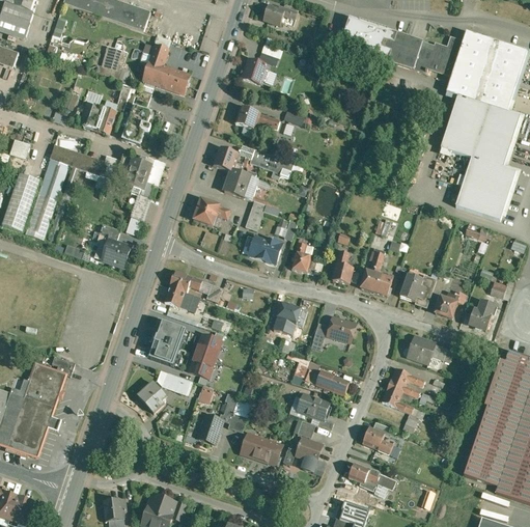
[(0,16),(5,2),(30,10),(34,0),(0,0),(0,16)]
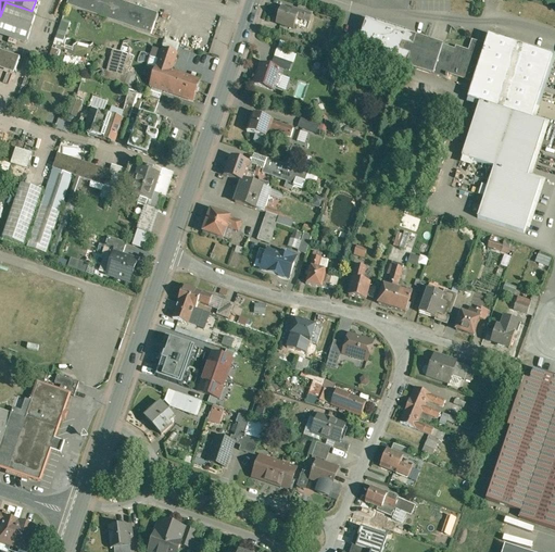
[(158,10),(127,0),(66,0),(66,2),(150,32),(158,10)]
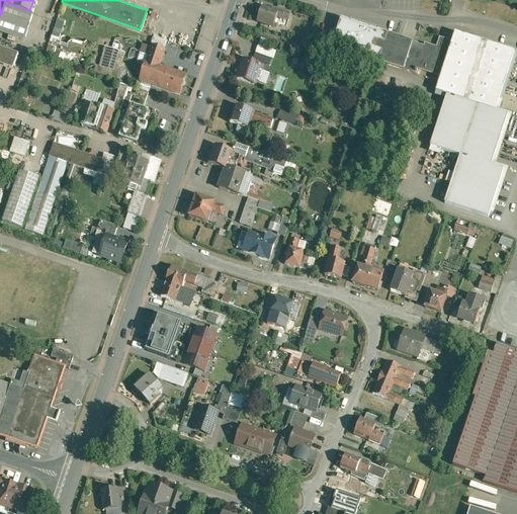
[(291,6),(278,1),(276,5),(278,6),(290,10),(291,6)]
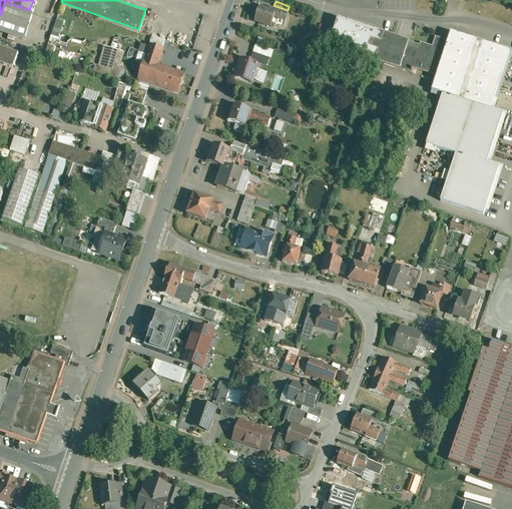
[(269,6),(259,3),(253,17),(271,22),(274,13),(276,6),(274,5),(270,4),(269,6)]
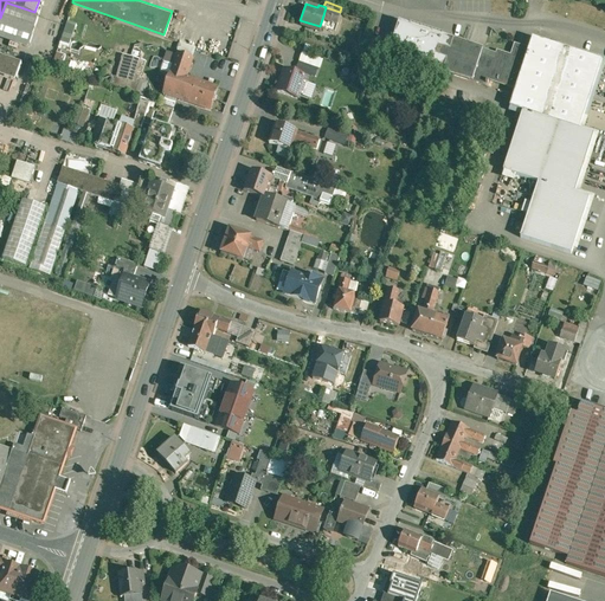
[(340,12),(326,7),(323,15),(338,20),(340,12)]
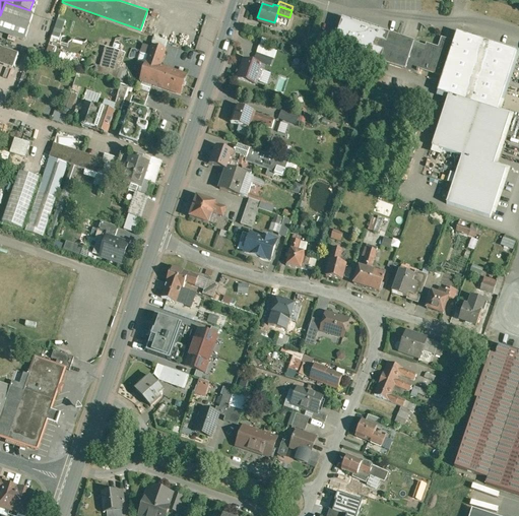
[(413,39),(341,15),(335,34),(336,44),(416,70),(417,69),(418,66),(417,66),(418,65),(442,73),(453,39),(441,35),(438,44),(426,41),(424,48),(411,44),(413,39)]
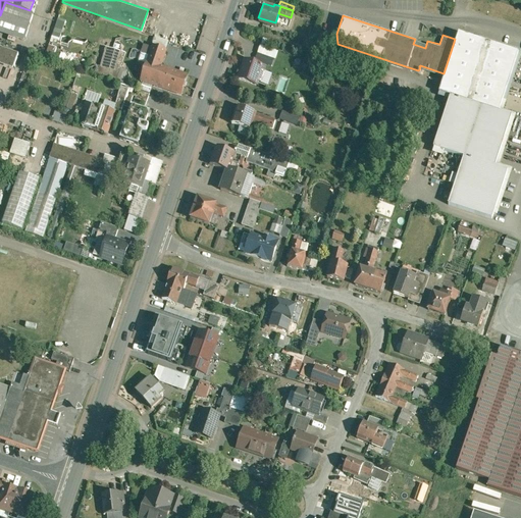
[(59,35),(61,17),(53,16),(51,34),(59,35)]
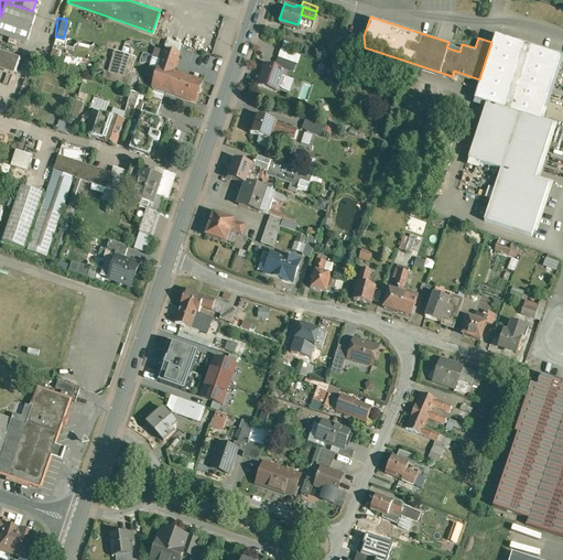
[(55,60),(58,47),(50,45),(53,33),(38,30),(31,54),(55,60)]
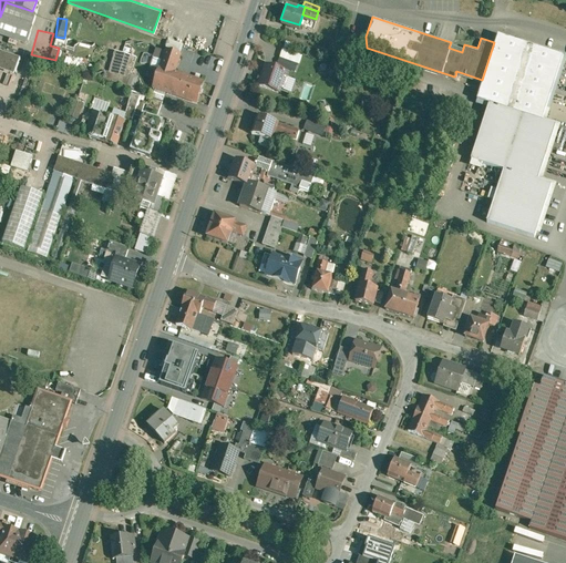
[(563,53),(497,32),(482,80),(476,98),(489,101),(471,156),(503,167),(486,218),(534,234),(551,182),(544,180),(537,177),(546,151),(555,122),(542,118),(552,85),(563,53)]
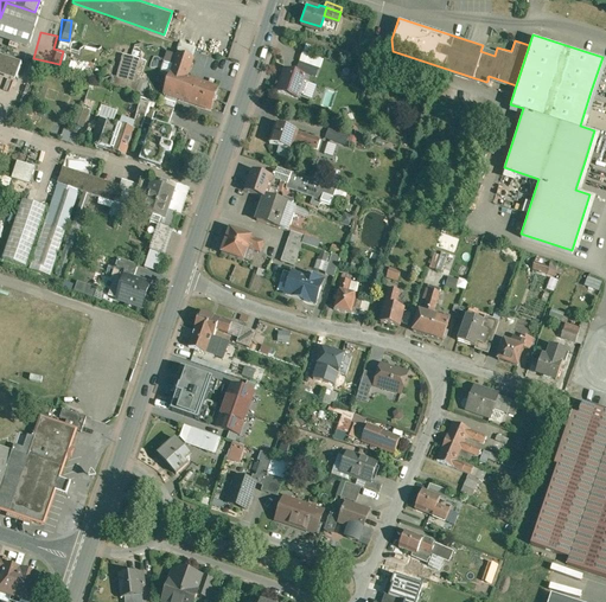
[(134,88),(141,56),(117,50),(110,83),(134,88)]
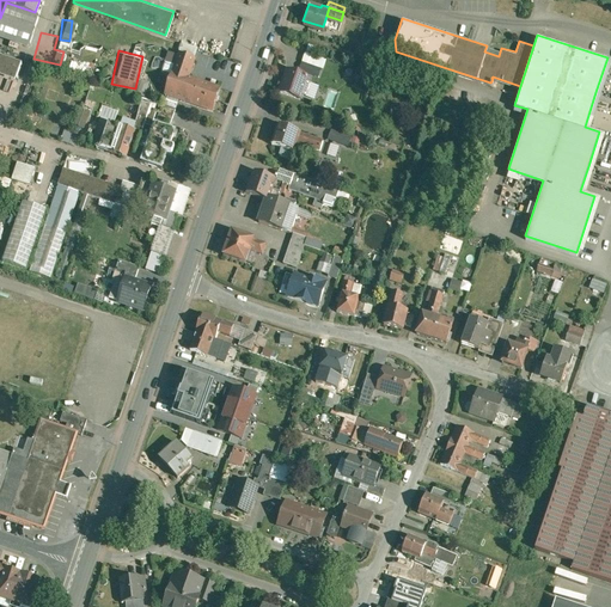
[(195,55),(179,50),(165,91),(212,108),(220,85),(189,74),(195,55)]
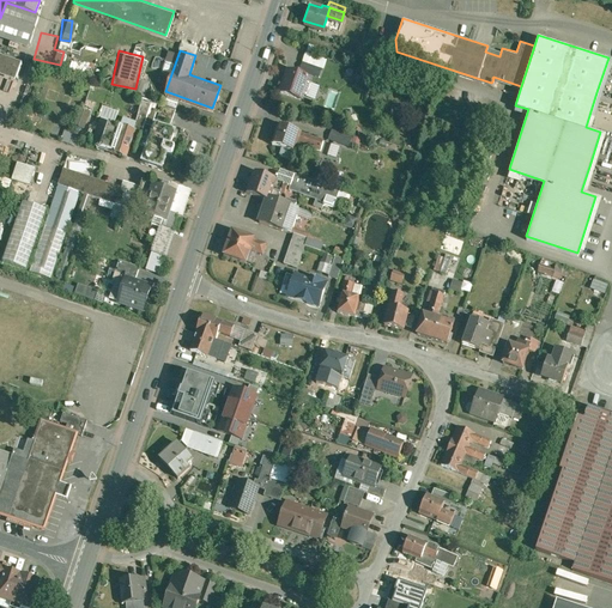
[(326,58),(304,50),(302,59),(323,66),(326,58)]
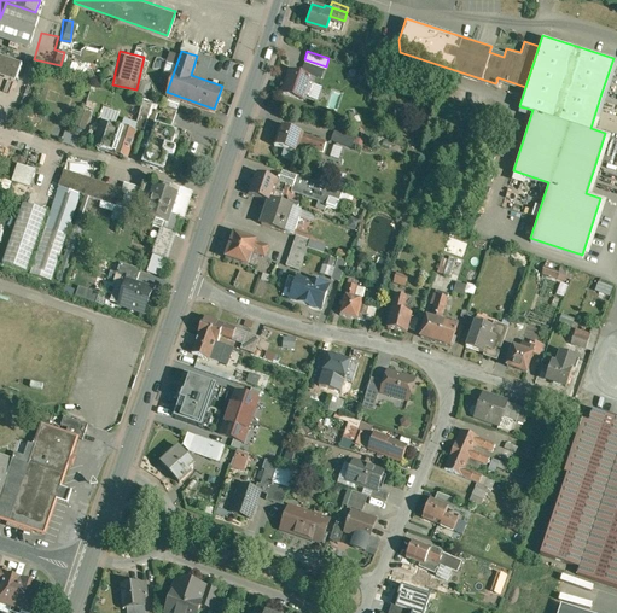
[(22,60),(0,52),(0,69),(17,76),(22,60)]
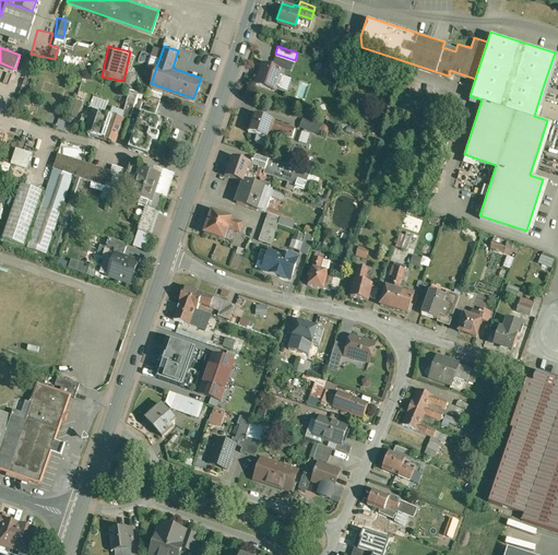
[(292,60),(275,55),(272,61),(289,67),(292,60)]
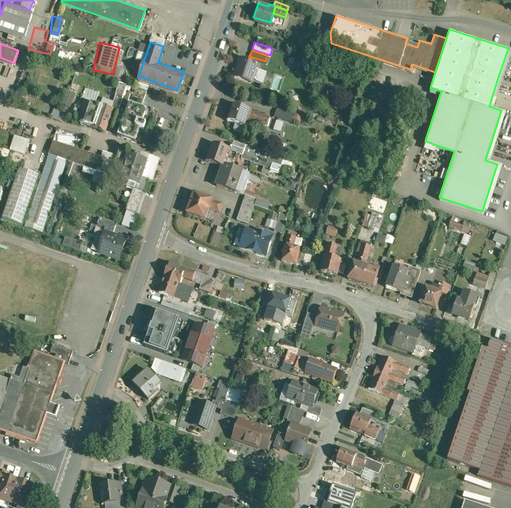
[(292,55),(282,54),(281,66),(292,67),(292,55)]
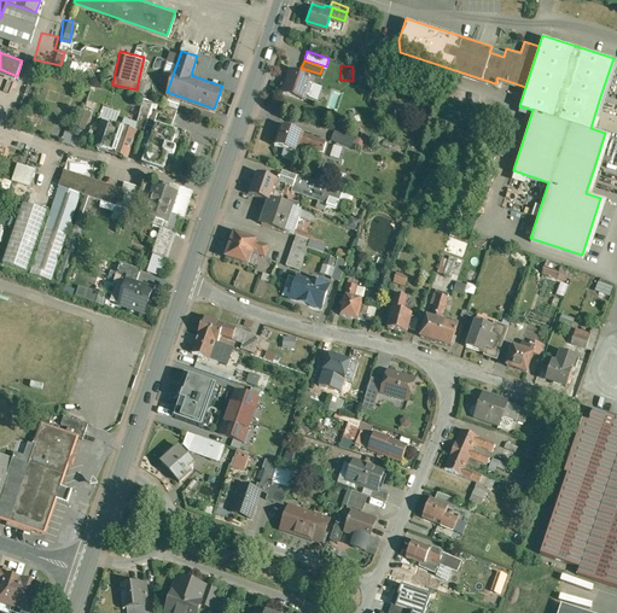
[(310,74),(290,66),(283,89),(303,97),(304,92),(307,92),(309,92),(312,83),(310,81),(308,80),(310,74)]
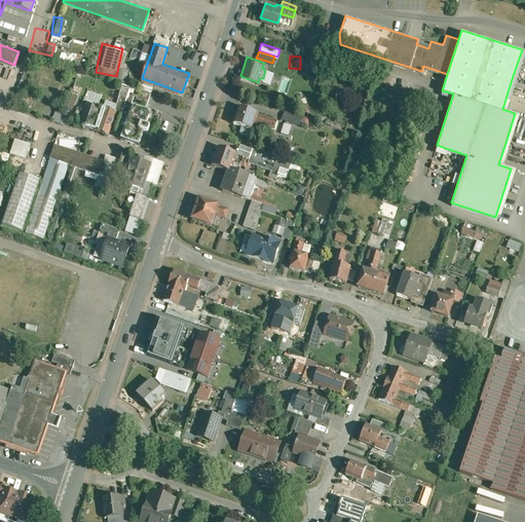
[(122,94),(127,84),(120,81),(116,90),(122,94)]
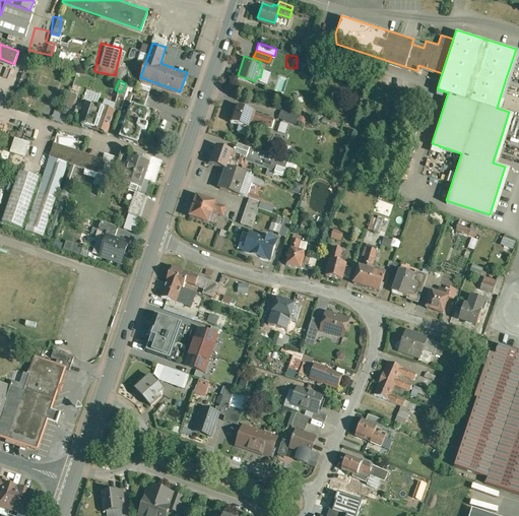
[(82,95),(95,99),(98,90),(84,86),(82,95)]
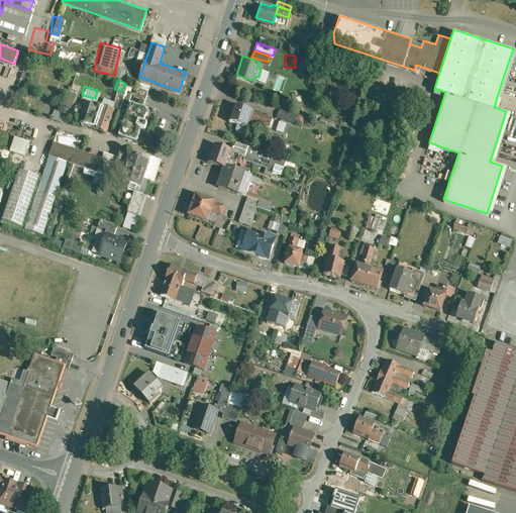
[(147,90),(136,86),(132,97),(143,101),(147,90)]
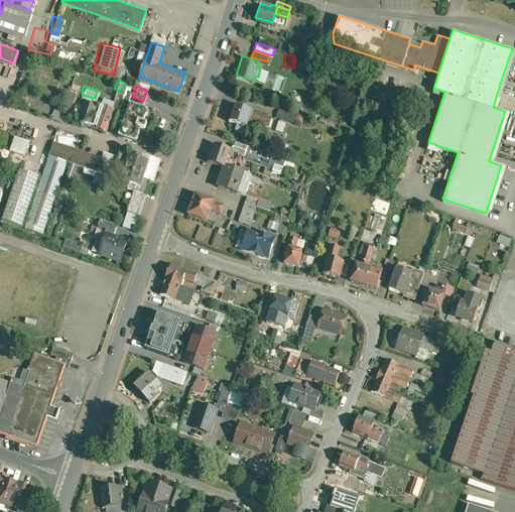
[(132,90),(126,88),(121,101),(127,103),(132,90)]
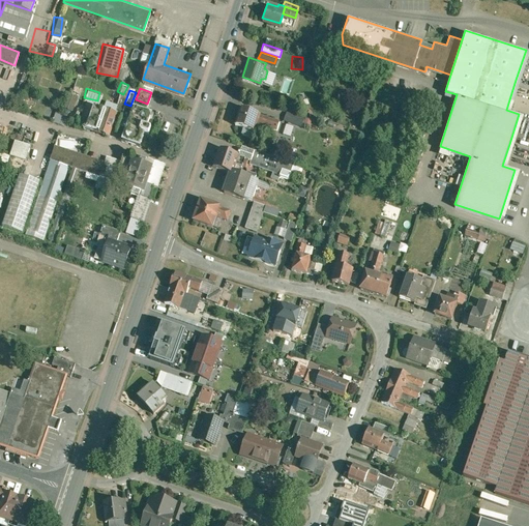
[(93,104),(91,111),(89,110),(87,117),(89,118),(86,125),(104,130),(105,128),(110,129),(116,111),(106,108),(106,109),(104,108),(104,107),(93,104)]
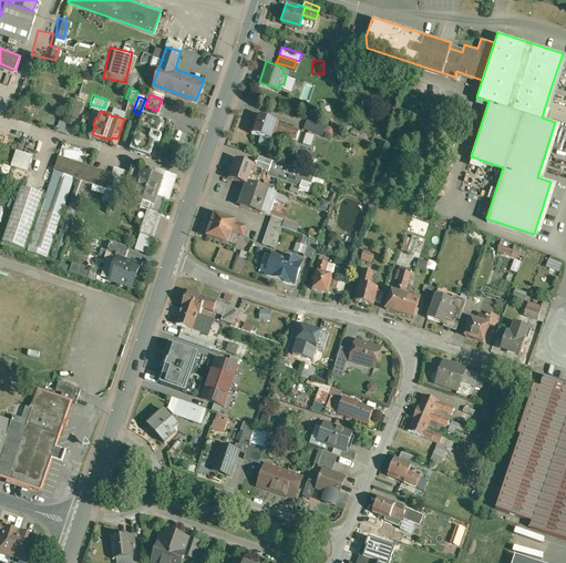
[(143,112),(131,146),(150,153),(154,139),(158,141),(161,134),(156,133),(162,119),(143,112)]
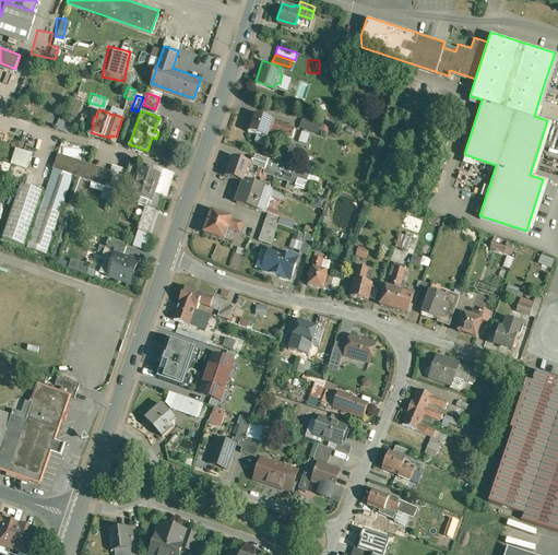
[(295,125),(253,110),(247,127),(257,130),(254,137),(266,141),(272,126),(292,133),(295,125)]
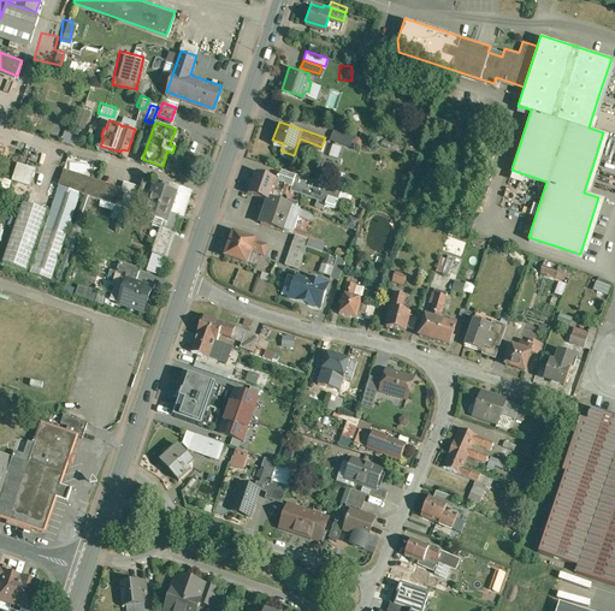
[(352,135),(332,128),(329,137),(348,144),(352,135)]
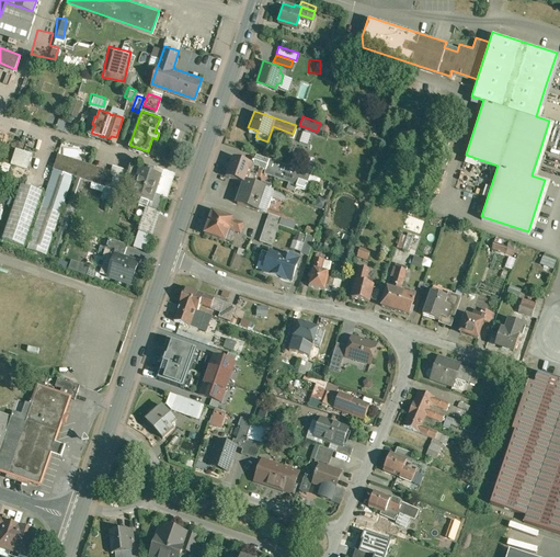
[(330,123),(323,120),(321,127),(328,129),(330,123)]
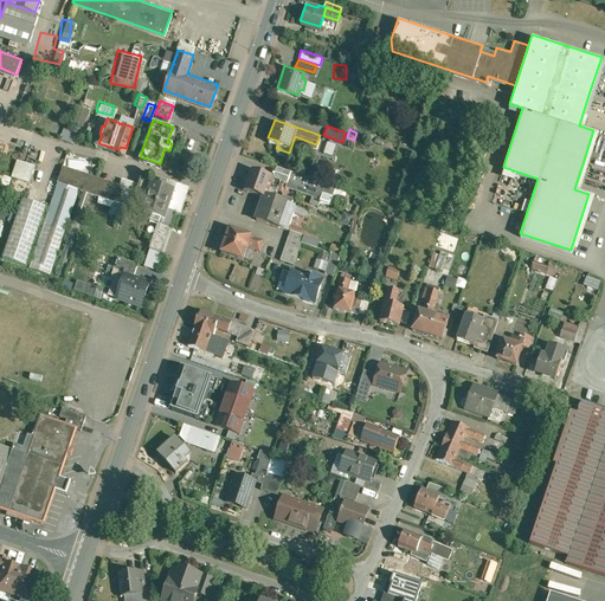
[(323,139),(321,149),(333,152),(335,141),(323,139)]
